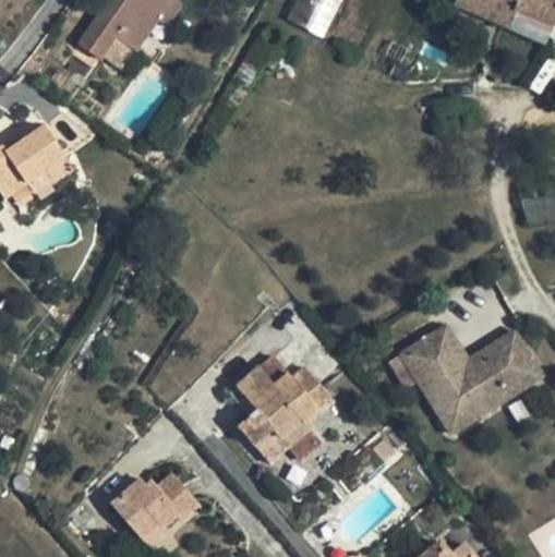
[(105,0),(75,44),(99,60),(113,37),(134,51),(156,22),(171,0),(105,0)]
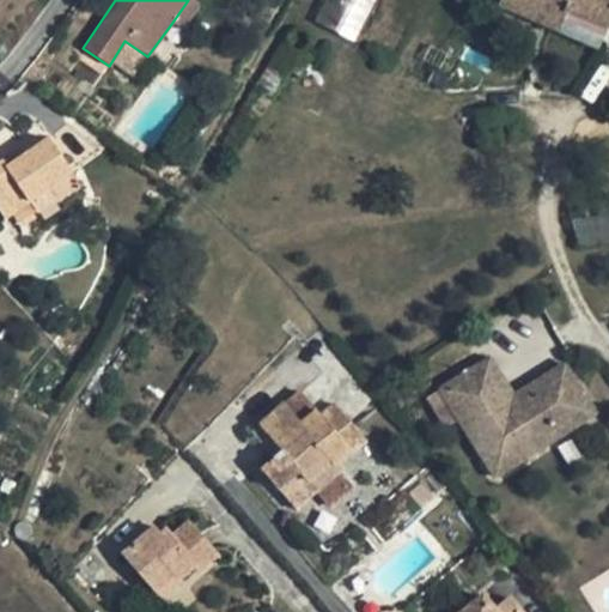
[(199,2),(195,0),(188,0),(171,24),(180,28),(199,2)]
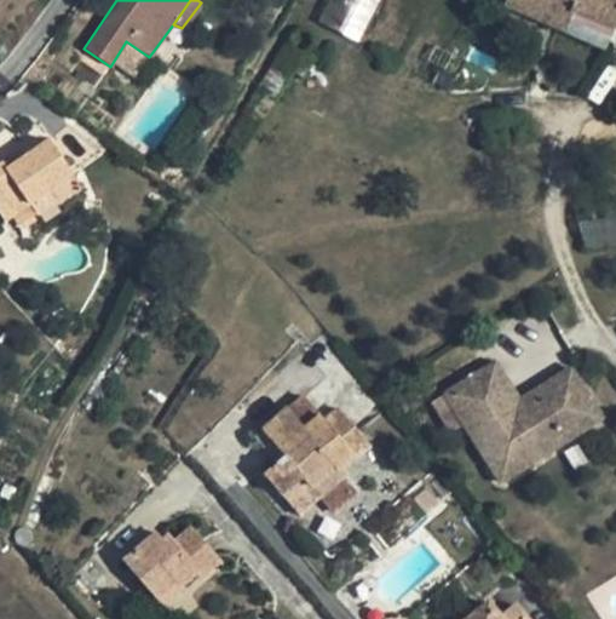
[(326,0),(316,19),(356,41),(376,0),(326,0)]
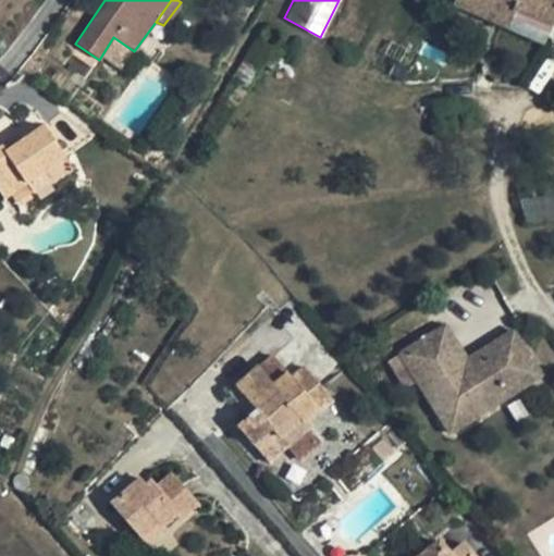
[(553,14),(553,0),(453,0),(452,3),(489,19),(496,1),(514,9),(550,24),(553,14)]
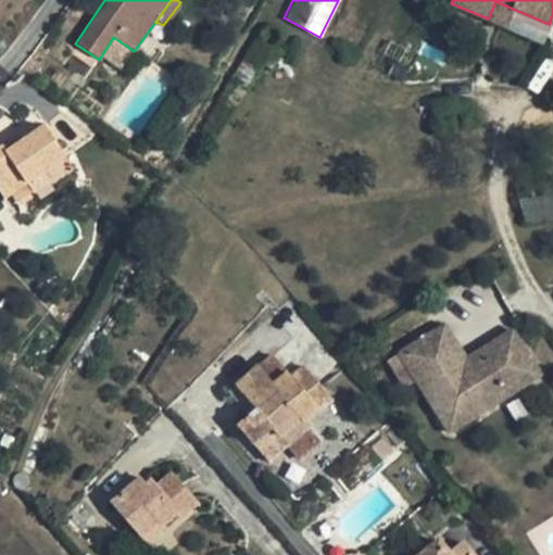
[(513,9),(495,1),(488,19),(506,26),(513,9)]
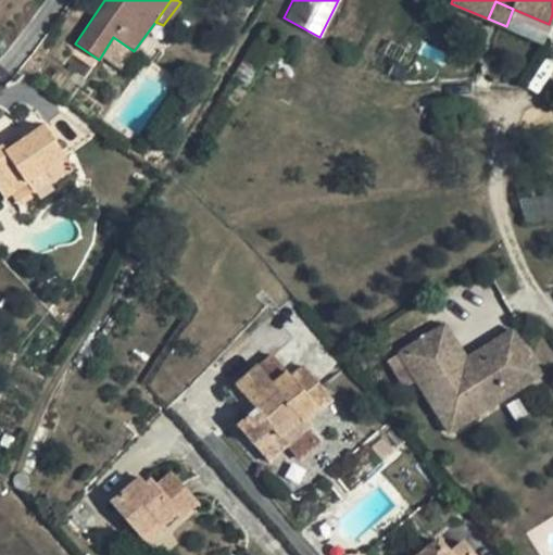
[(163,25),(155,22),(134,51),(143,58),(163,25)]
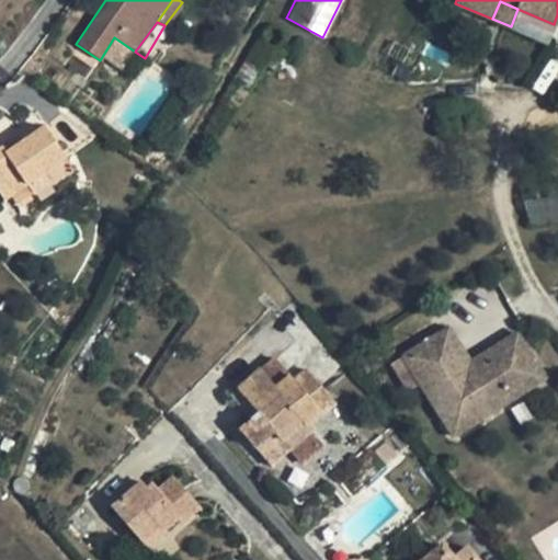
[(135,52),(114,37),(100,60),(118,75),(135,52)]
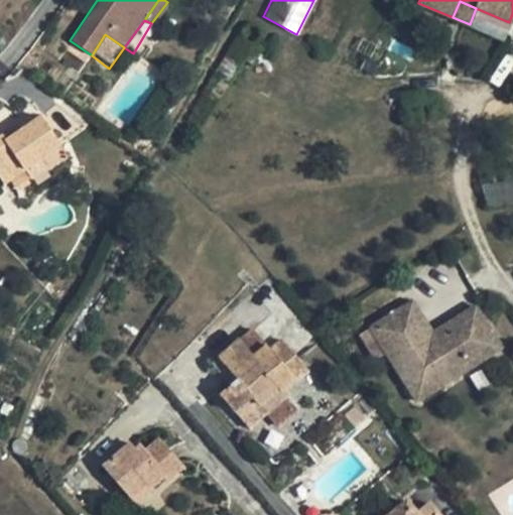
[(58,144),(40,115),(18,130),(3,140),(0,135),(0,179),(3,183),(22,169),(40,157),(58,144)]
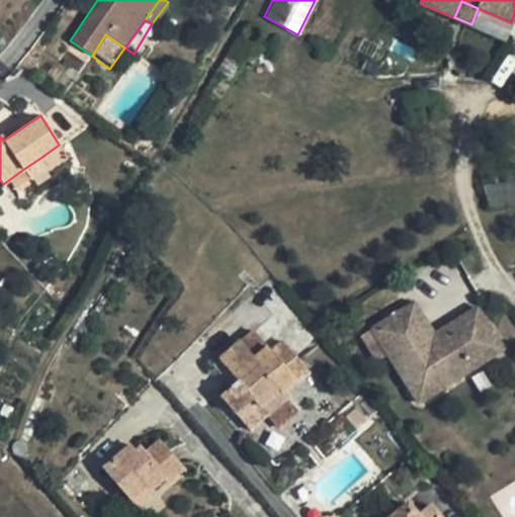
[(18,131),(14,125),(0,136),(3,141),(18,131)]
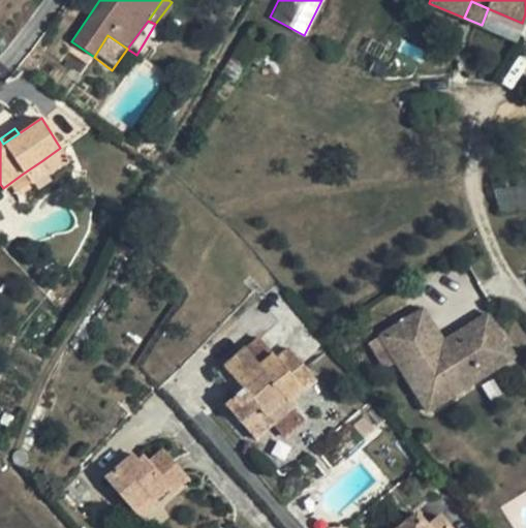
[(49,173),(41,161),(23,174),(30,184),(49,173)]
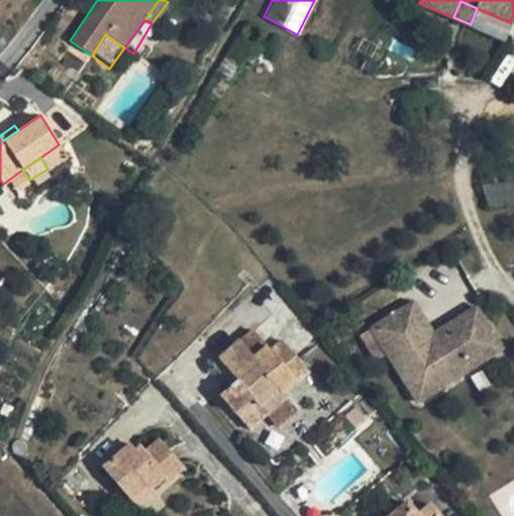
[(432,336),(412,304),(398,313),(418,345),(432,336)]
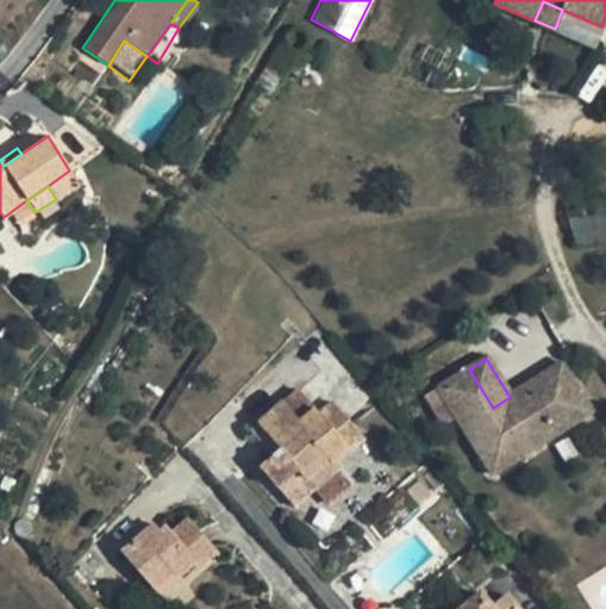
[(592,414),(561,365),(510,397),(493,408),(469,370),(437,391),(481,459),(503,446),(514,464),(592,414)]
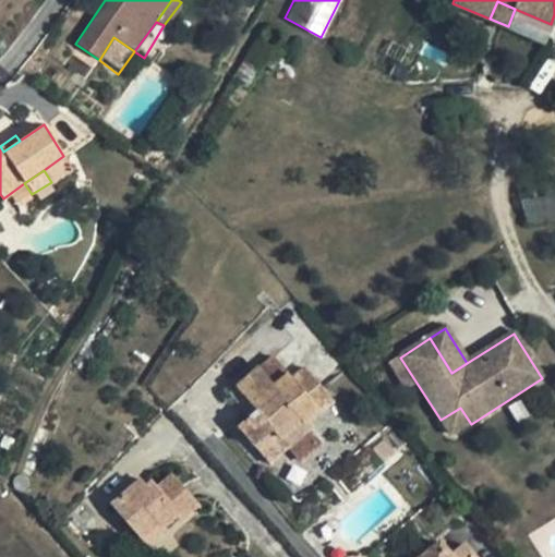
[(290,377),(272,355),(257,367),(236,385),(256,410),(249,416),(238,426),(267,461),(286,446),(273,430),(293,412),(302,424),(332,401),(303,367),(290,377)]
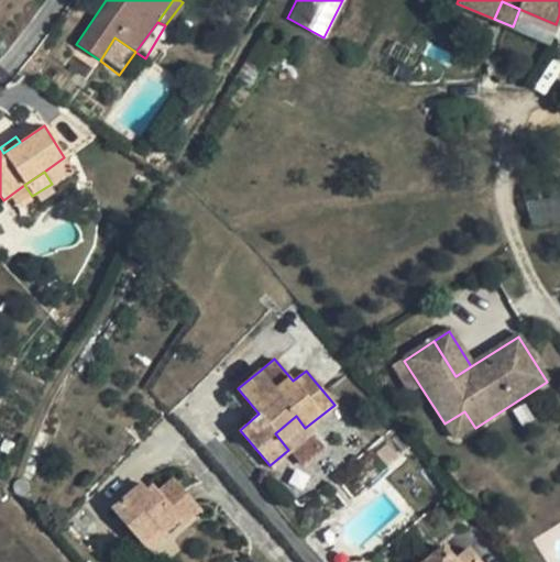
[(259,414),(238,388),(230,396),(251,420),(259,414)]
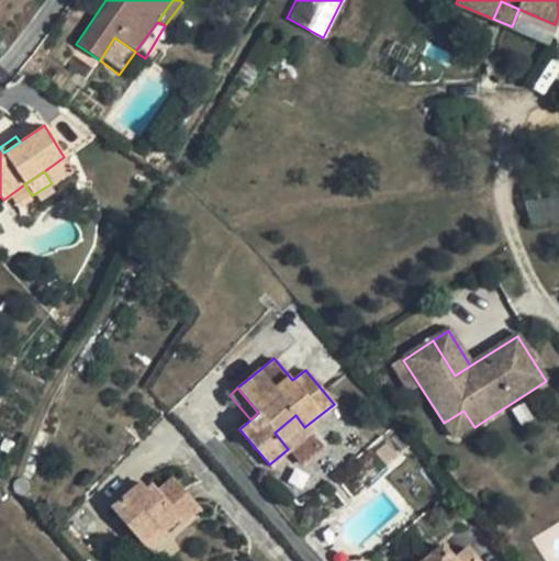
[(474,427),(464,411),(444,423),(455,440),(474,427)]
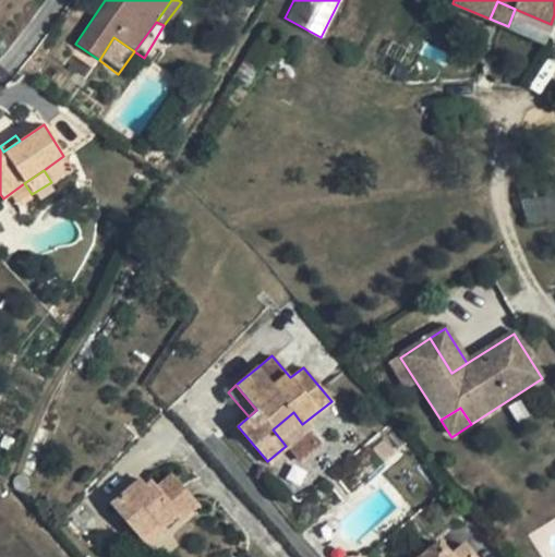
[(302,424),(293,412),(273,430),(286,446),(306,430),(302,424)]
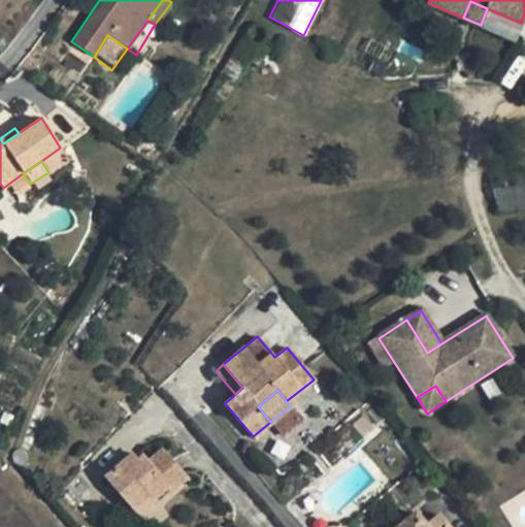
[(372,428),(361,415),(352,423),(362,436),(372,428)]
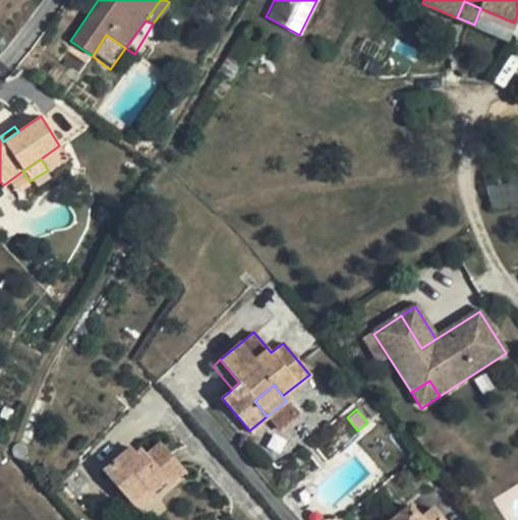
[(183,470),(160,444),(146,455),(139,460),(134,454),(130,448),(104,470),(129,500),(146,486),(150,492),(165,478),(169,482),(183,470)]
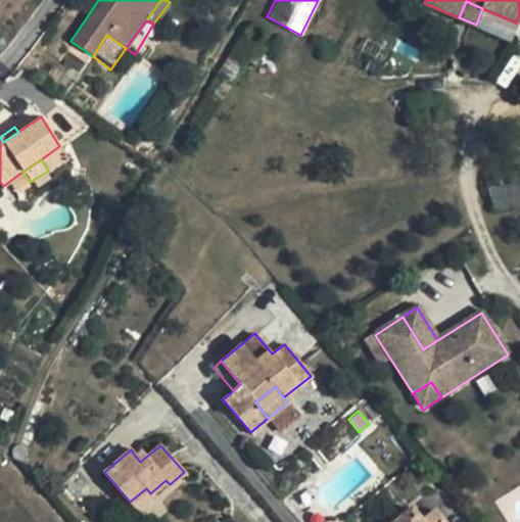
[(146,457),(141,451),(135,456),(140,462),(146,457)]
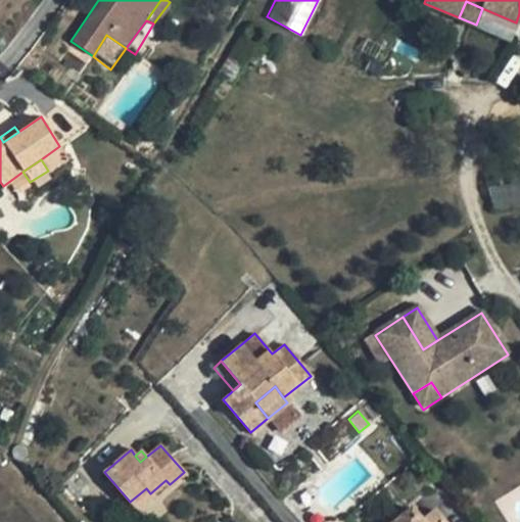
[(150,493),(146,488),(130,502),(138,511),(154,497),(150,493)]
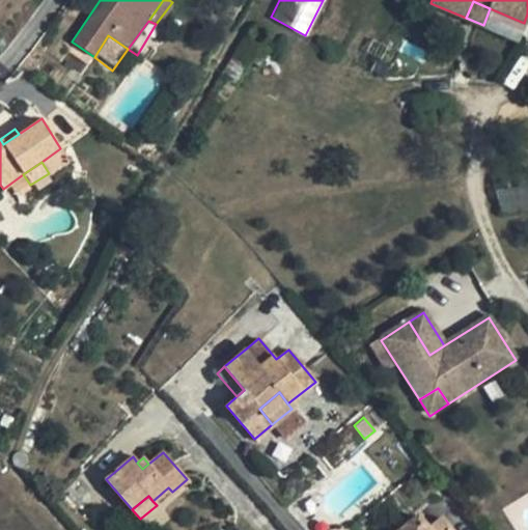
[(427,528),(417,514),(397,529),(451,529),(441,517),(427,528)]
